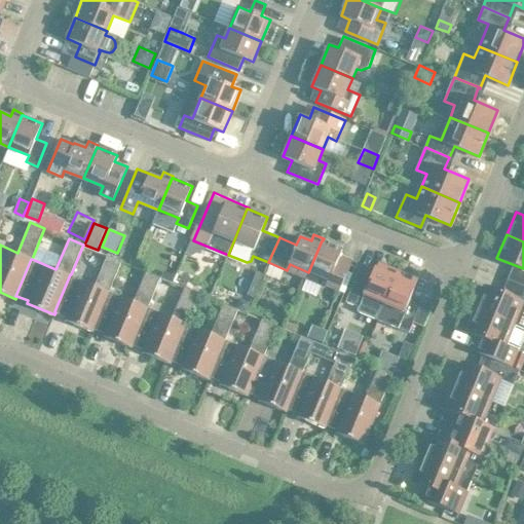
[(322,240),(308,272),(329,281),(328,285),(344,292),(359,259),(341,252),(342,249),(323,240),(322,240)]
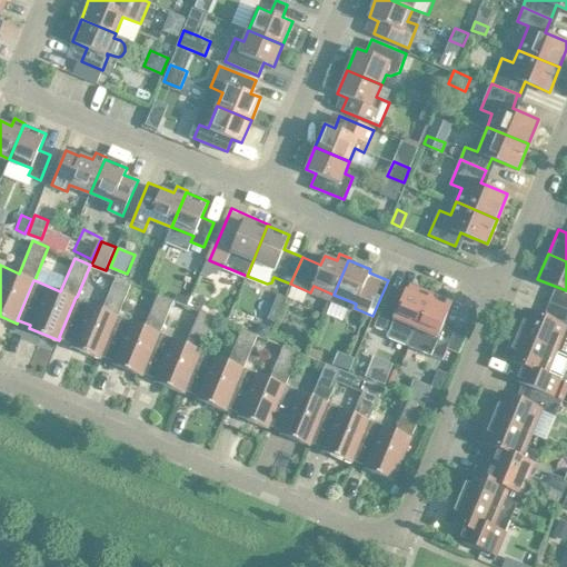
[(59,337),(60,338),(71,342),(70,346),(100,358),(101,355),(118,315),(132,281),(117,275),(102,308),(77,297),(76,297),(59,337)]
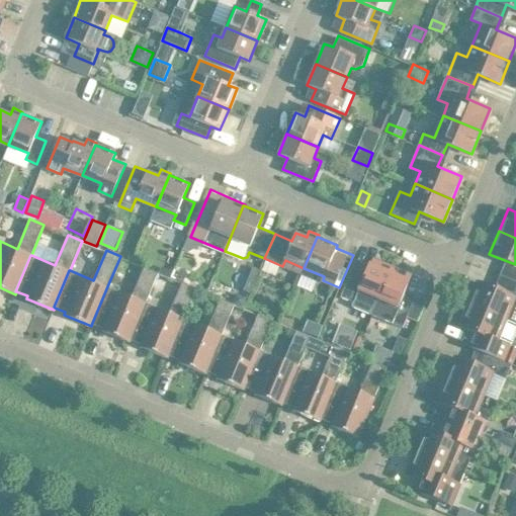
[(392,267),(393,265),(382,261),(380,267),(369,263),(367,267),(354,262),(340,295),(353,302),(352,305),(372,314),(392,267)]
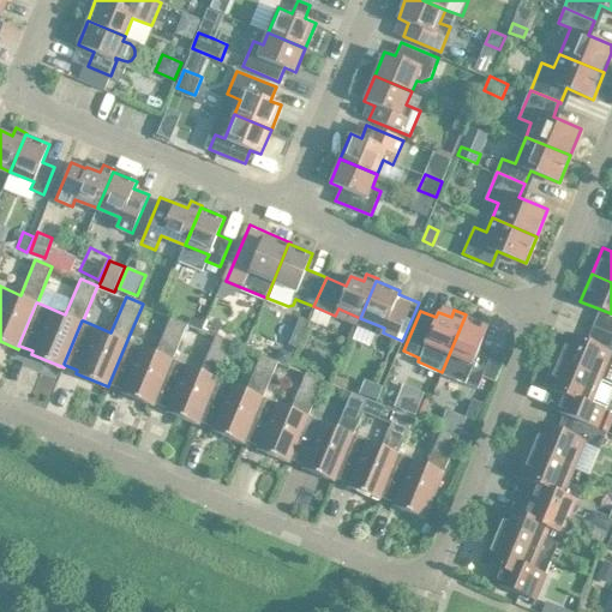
[(109,383),(123,389),(121,391),(154,406),(155,402),(173,359),(189,323),(171,316),(156,352),(127,340),(109,383)]
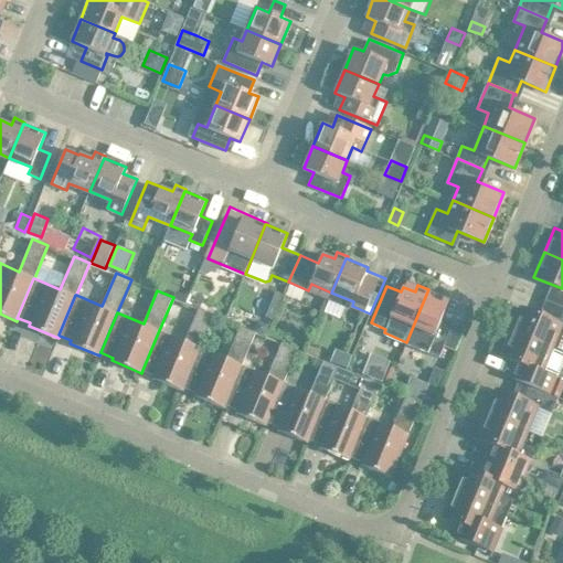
[(190,291),(186,301),(200,307),(204,298),(190,291)]
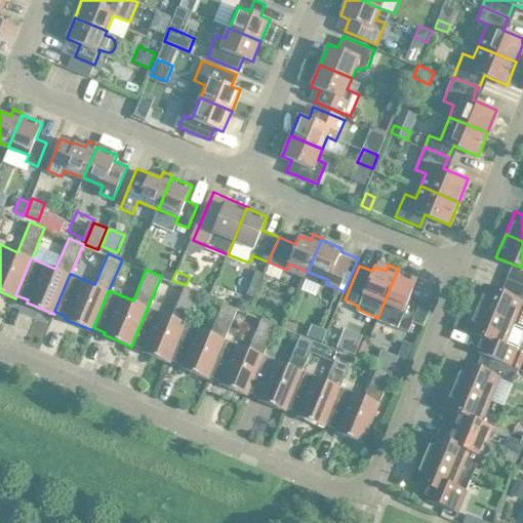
[(397,271),(377,318),(409,331),(413,321),(412,320),(421,297),(411,293),(417,279),(397,271)]
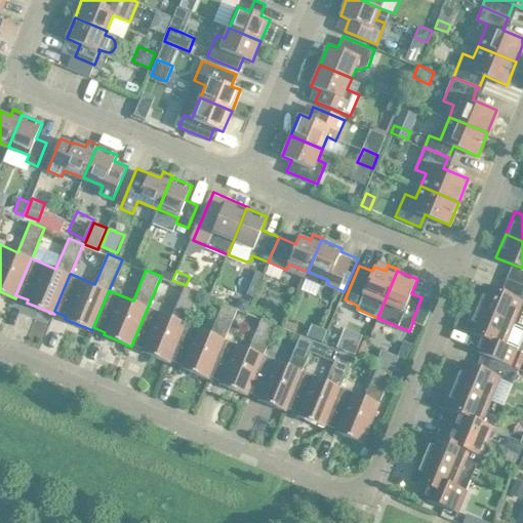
[(475,308),(513,323),(522,299),(484,284),(475,308)]
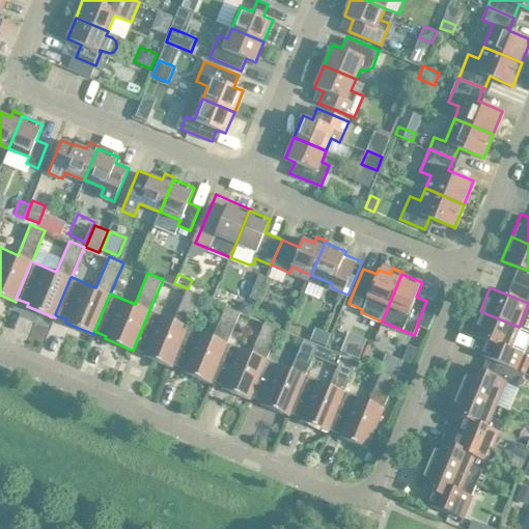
[(188,326),(189,326),(201,296),(187,289),(174,321),(149,310),(134,347),(145,352),(144,355),(172,366),(173,364),(172,363),(188,326)]
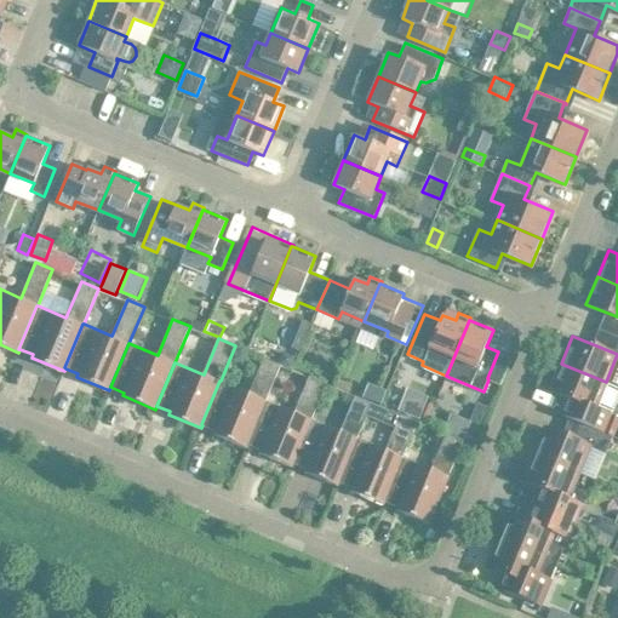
[(284,350),(279,362),(291,367),(296,355),(284,350)]
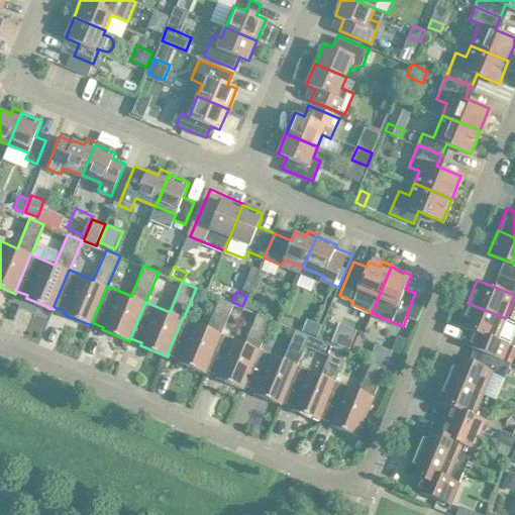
[(221,333),(222,333),(234,303),(220,297),(207,327),(184,317),(183,317),(168,353),(169,354),(179,358),(178,362),(205,373),(206,370),(221,333)]
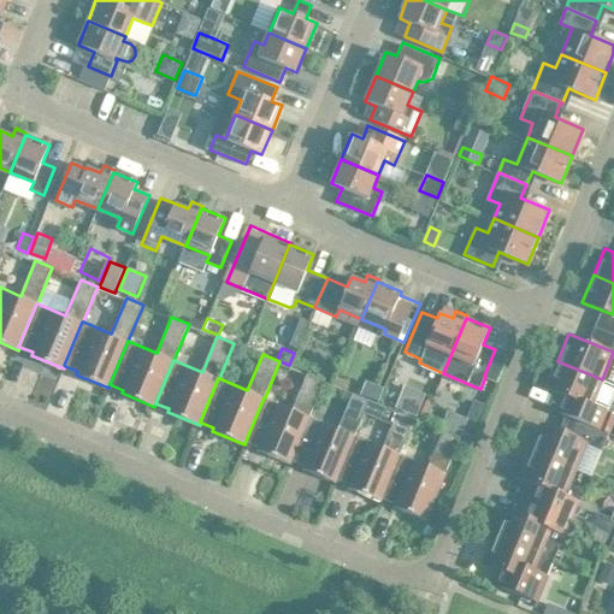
[(600,429),(613,394),(613,383),(602,379),(558,361),(547,388),(561,394),(554,409),(566,414),(574,418),(600,429)]
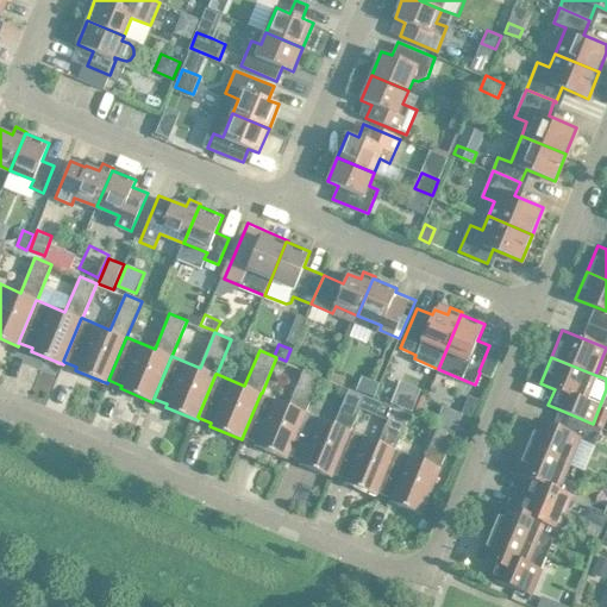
[(306,412),(321,376),(304,369),(289,405),(262,393),(261,393),(243,436),(256,442),(255,444),(287,458),(288,455),(306,412)]
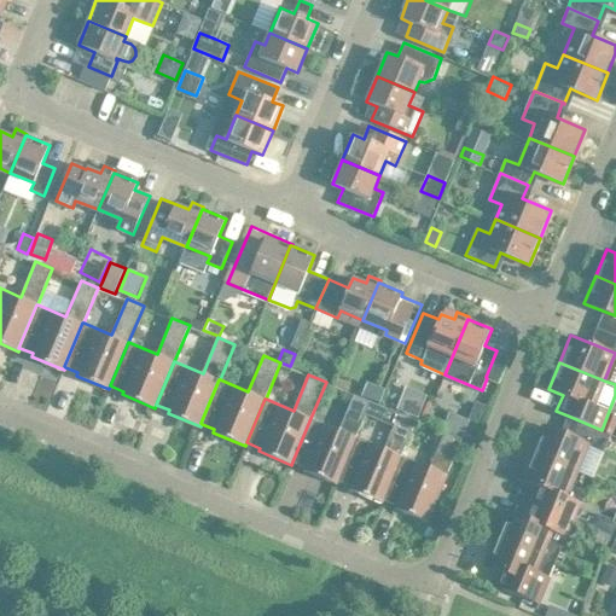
[(367,381),(361,396),(379,404),(385,388),(367,381)]
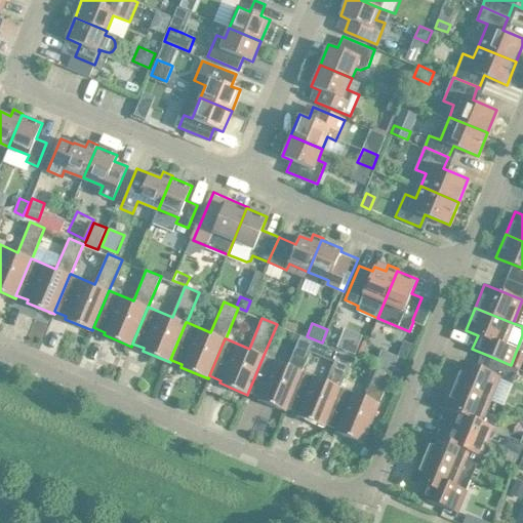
[(302,370),(303,370),(311,351),(315,339),(300,334),(288,365),(264,355),(248,392),(259,396),(258,399),(286,410),(287,408),(286,407),(302,370)]
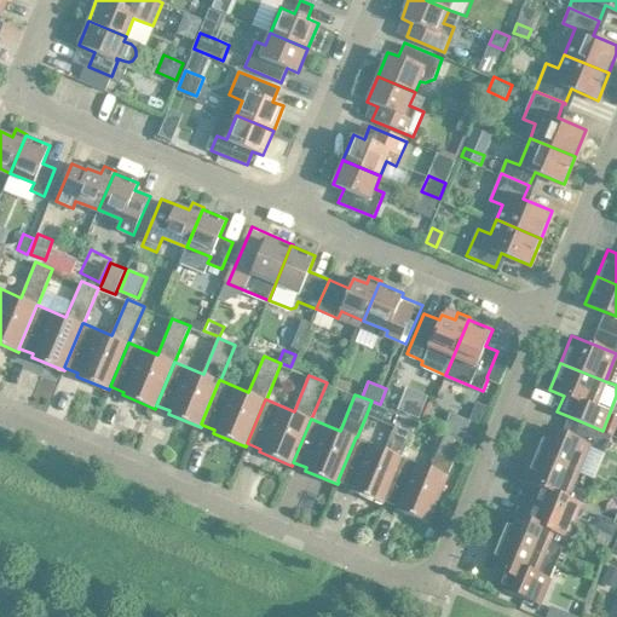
[(372,401),(367,414),(395,426),(401,413),(372,401)]
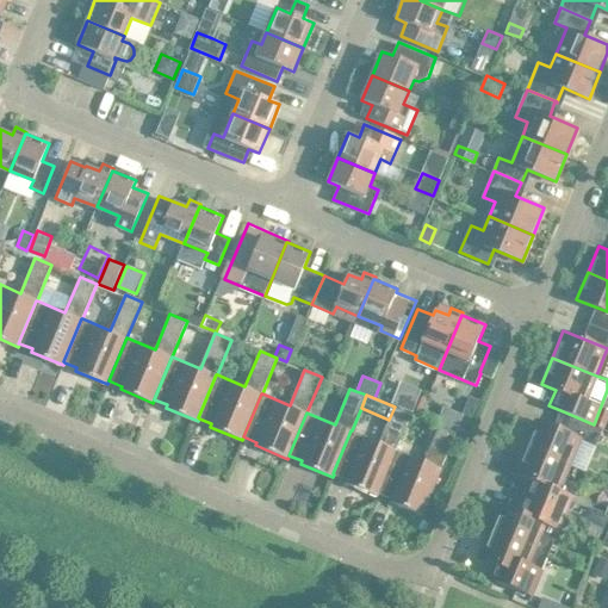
[(377,496),(379,492),(378,492),(396,448),(397,450),(411,414),(395,407),(389,420),(380,442),(352,430),(351,430),(333,473),(334,475),(346,479),(345,483),(377,496)]
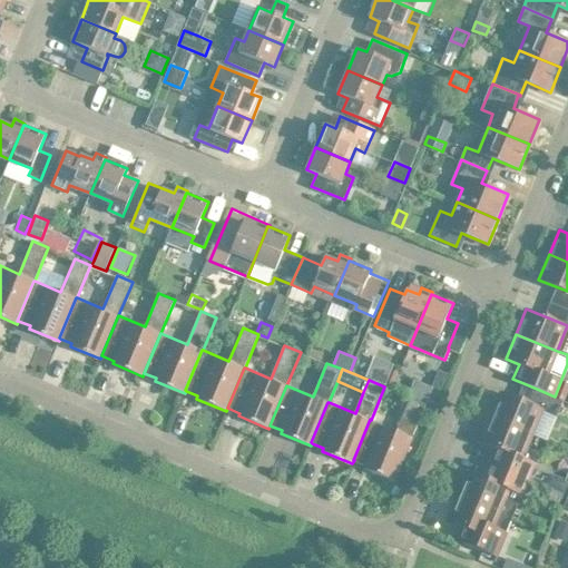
[(555,397),(531,387),(526,401),(501,391),(491,417),(532,433),(542,410),(557,415),(564,400),(555,397)]
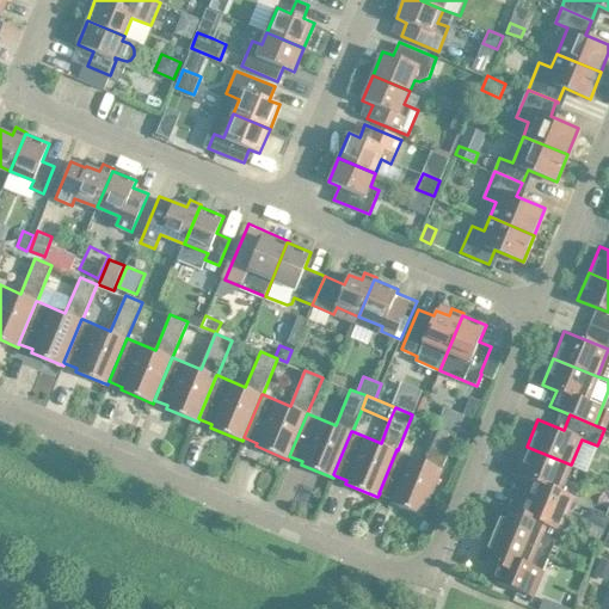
[(379,493),(380,493),(392,499),(391,502),(423,515),(457,434),(440,426),(425,461),(398,450),(397,449),(379,493)]
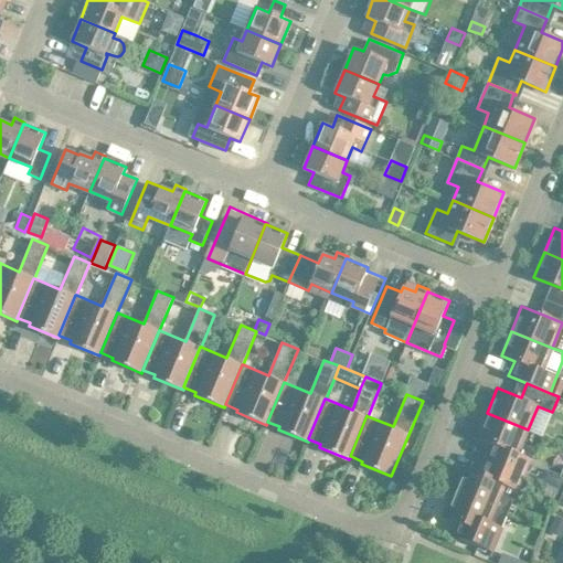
[(528,429),(487,413),(477,437),(489,443),(484,457),(523,474),(534,448),(522,443),(528,429)]
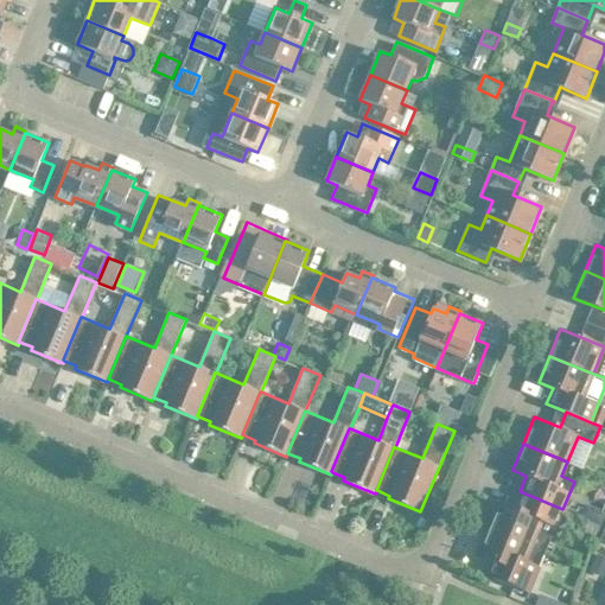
[(562,509),(520,491),(513,508),(500,502),(488,528),(546,552),(562,509)]
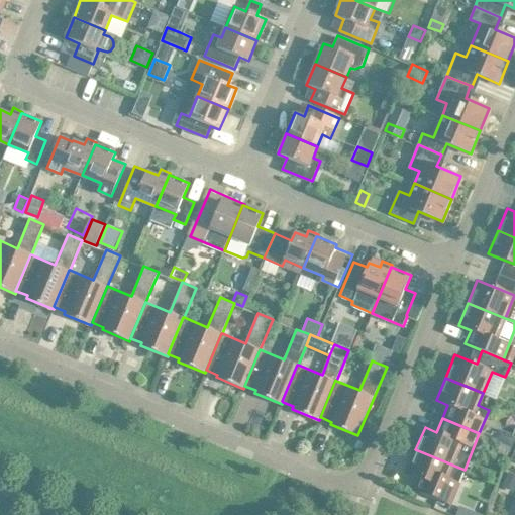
[(465,470),(415,449),(406,473),(418,477),(413,488),(450,503),(465,470)]
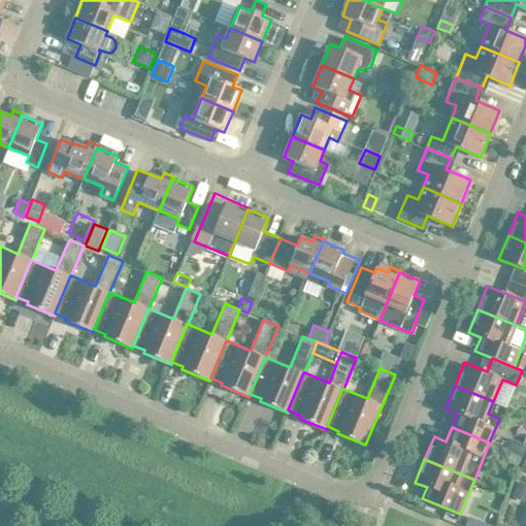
[(525,482),(520,480),(515,492),(525,496),(525,482)]
